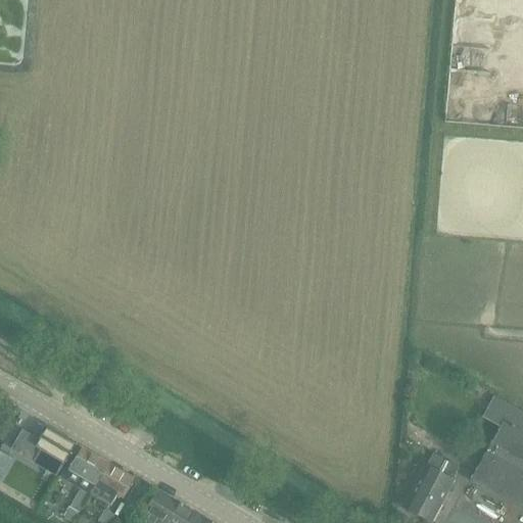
[(522,411),(494,394),(482,416),(500,426),(469,479),(522,510),(522,411)]
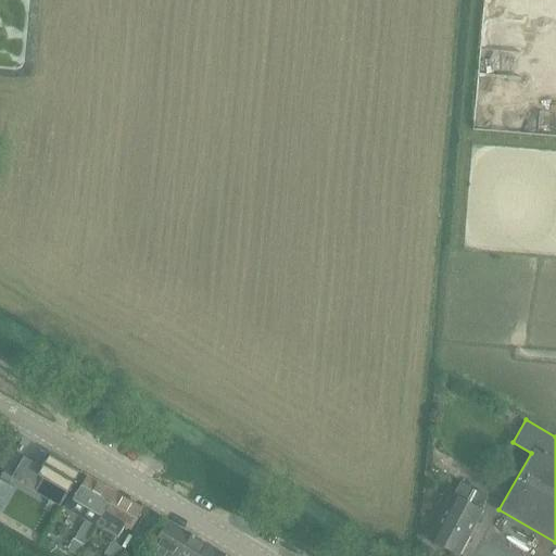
[(23,456),(11,476),(34,489),(34,490),(59,505),(79,470),(49,452),(40,466),(23,456)]
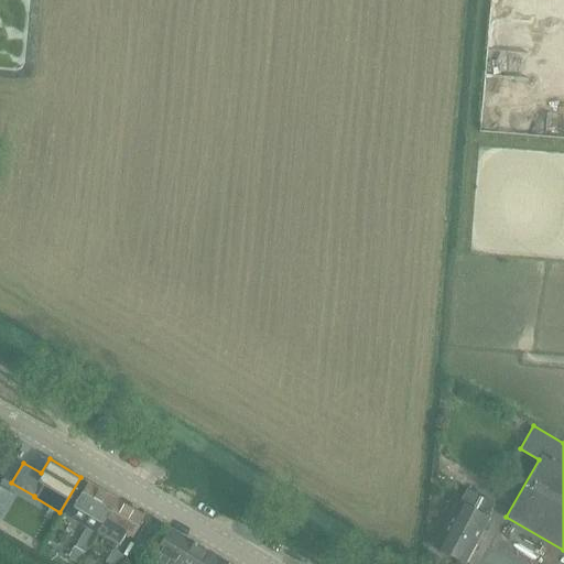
[(85,527),(84,529),(68,556),(78,562),(96,531),(95,531),(104,519),(106,519),(118,498),(88,480),(68,517),(85,527)]
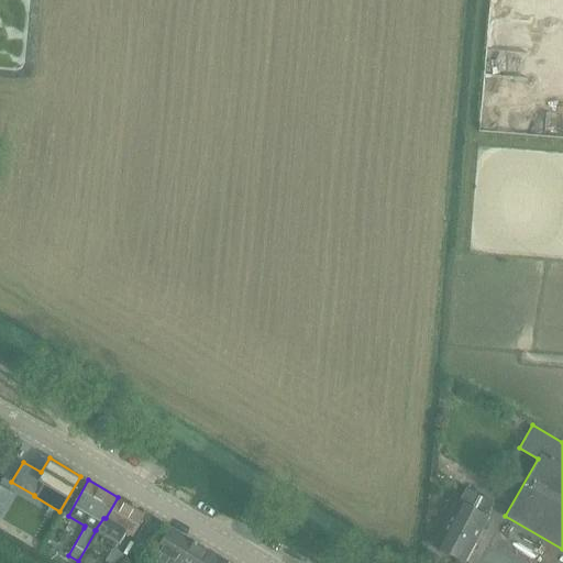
[(0,485),(0,515),(13,494),(0,485)]
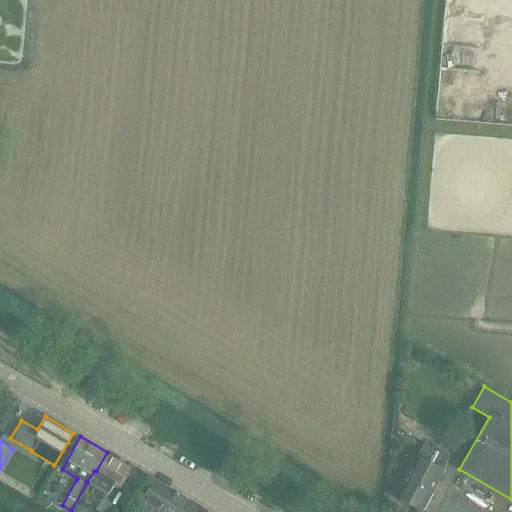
[(421,510),(443,469),(442,469),(448,457),(424,444),(417,456),(416,455),(394,496),(398,498),(399,502),(406,506),(410,505),(421,510)]
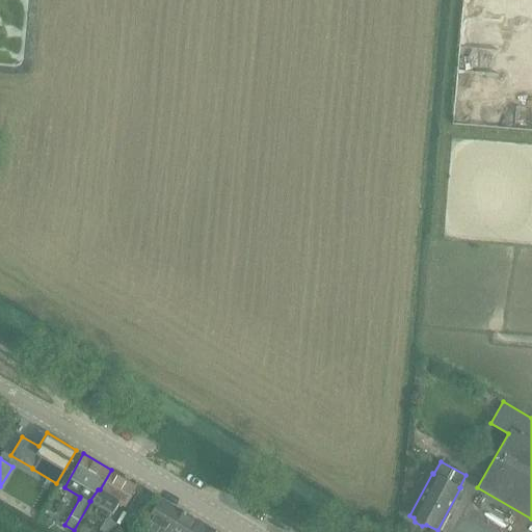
[(89,501),(90,501),(113,513),(118,503),(124,506),(136,484),(111,470),(100,489),(98,489),(89,501)]
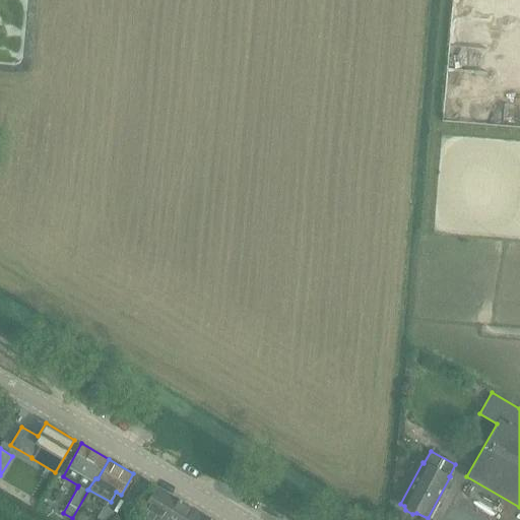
[(156,488),(136,519),(188,519),(194,511),(156,488)]
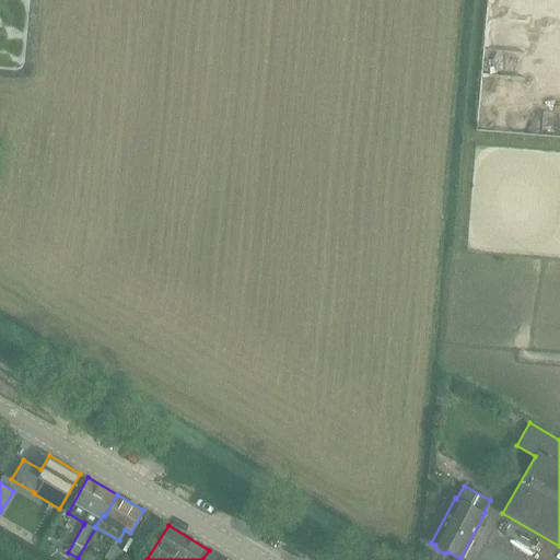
[(112,546),(104,559),(106,559),(117,559),(123,551),(112,546)]
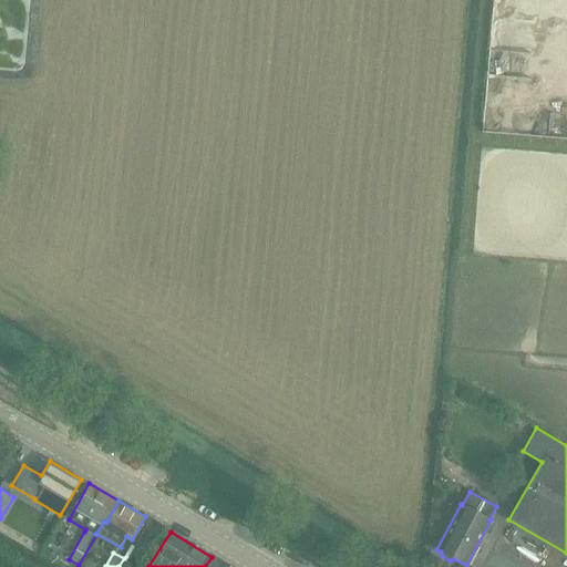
[(228,566),(227,566),(212,557),(205,566),(228,566)]
